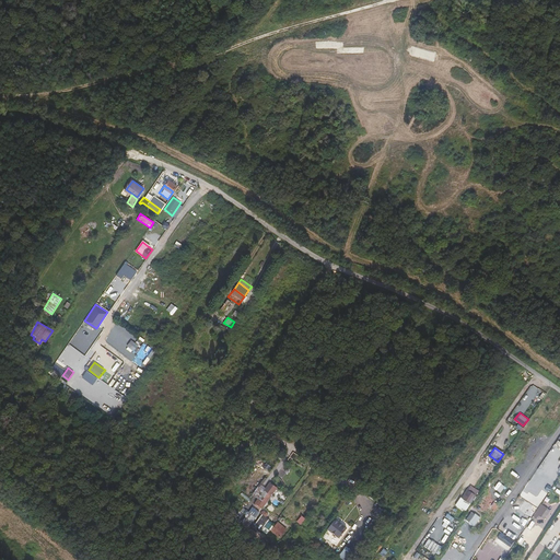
[(270,481),(266,489),(263,486),(268,478),(266,477),(260,485),(254,492),(259,497),(255,503),(261,509),(278,487),(270,481)]
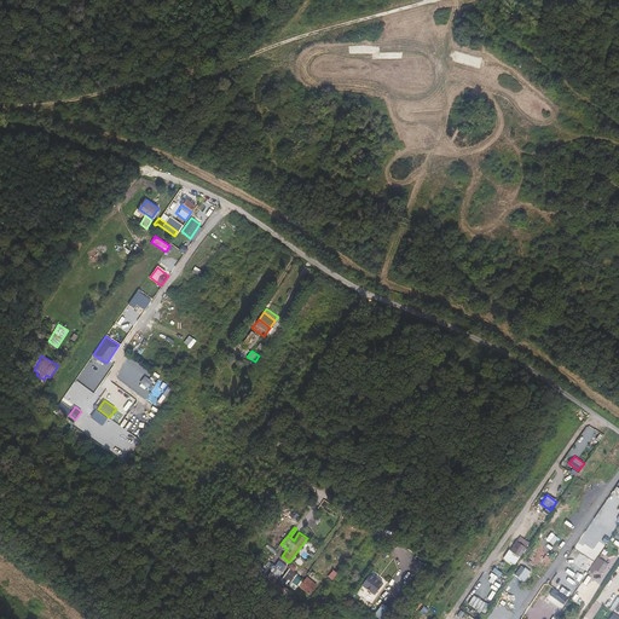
[(514,547),(526,554),(533,543),(521,536),(514,547)]
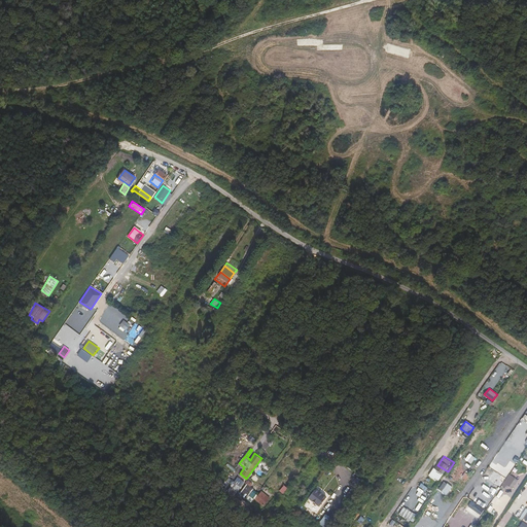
[(443,475),(433,467),(427,475),(437,482),(443,475)]
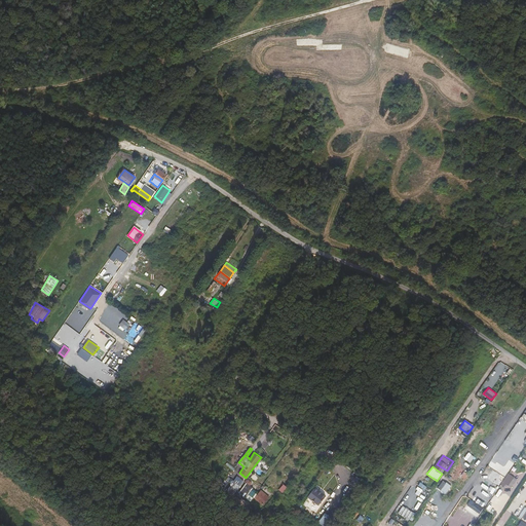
[(494,473),(492,475),(499,481),(501,479),(494,473)]
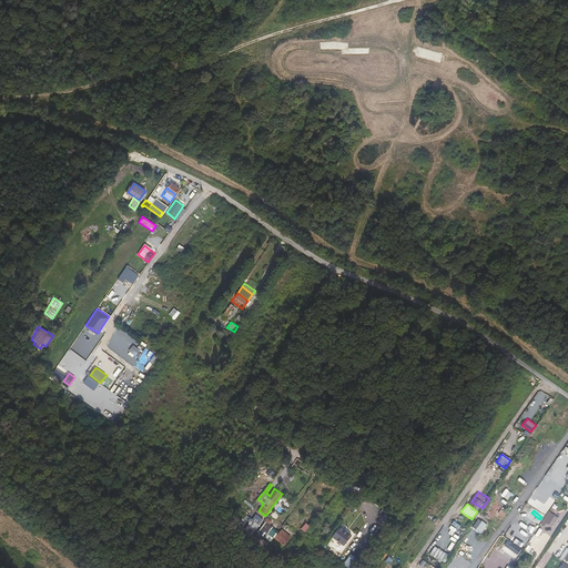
[(558,516),(549,510),(541,524),(545,526),(547,524),(551,527),(558,516)]
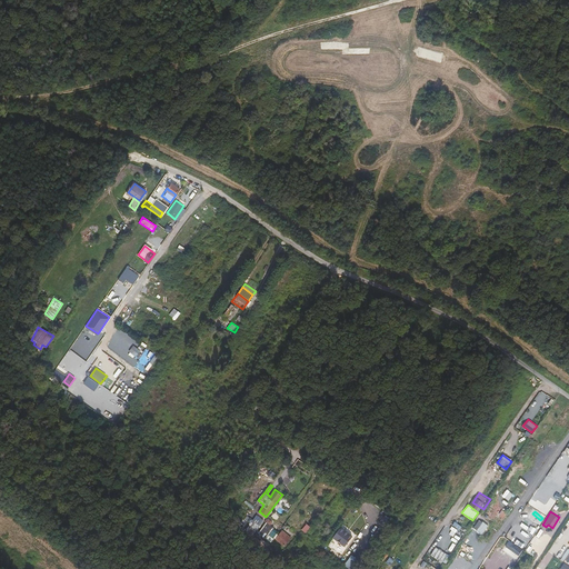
[(255,533),(263,520),(257,515),(247,528),(255,533)]
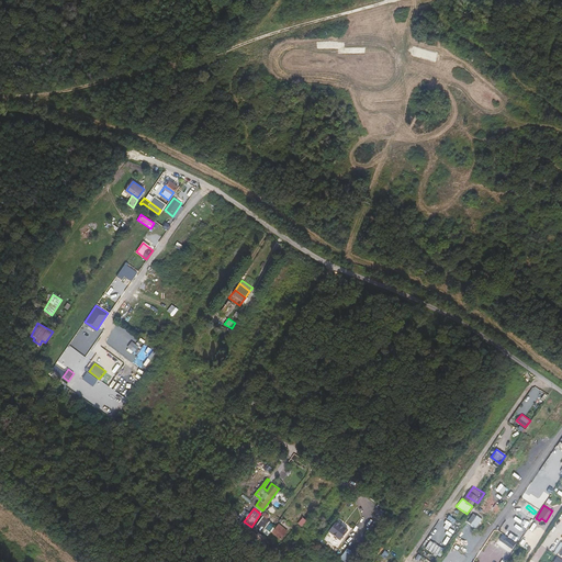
[(456,520),(448,515),(446,519),(453,524),(456,520)]
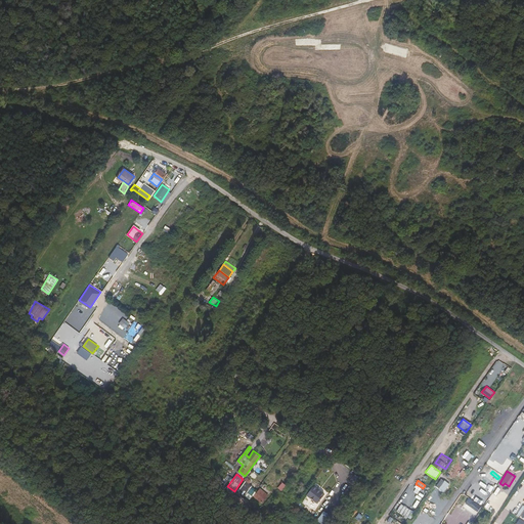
[(287,485),(282,482),(277,488),(281,491),(287,485)]
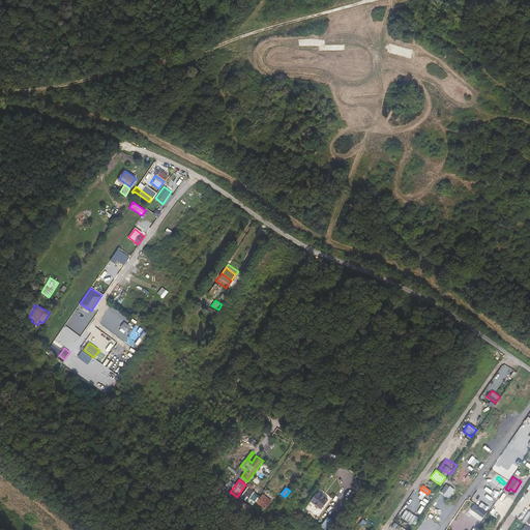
[(251,494),(245,489),(238,498),(243,503),(251,494)]
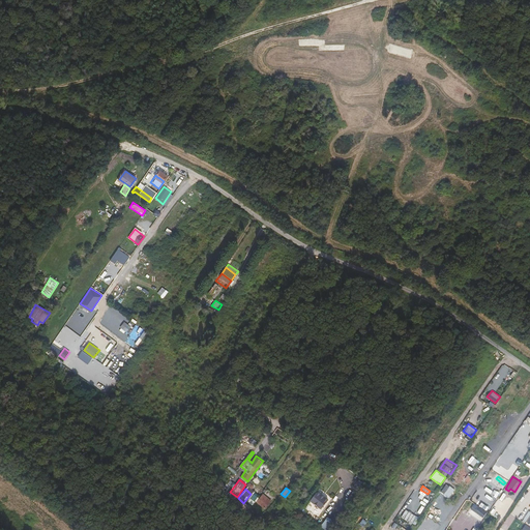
[(318,491),(311,501),(321,508),(328,499),(318,491)]
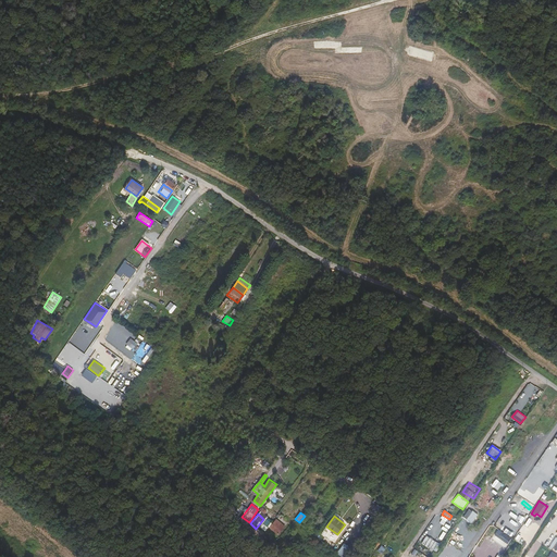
[(286,528),(276,519),(272,524),(275,527),(272,529),(280,535),(286,528)]
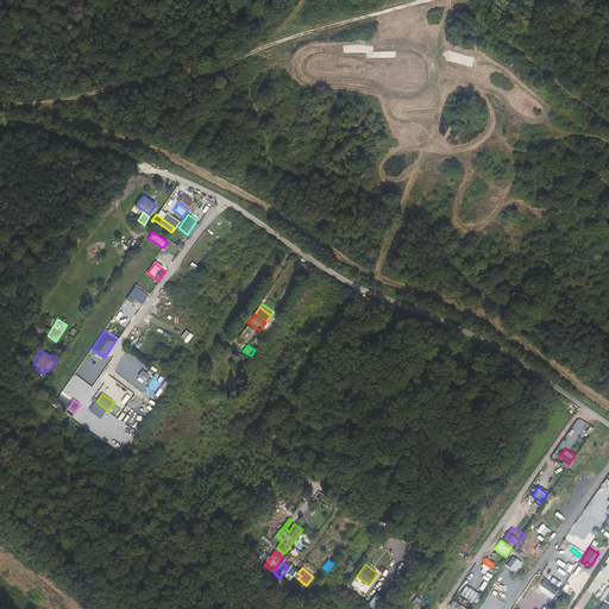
[(551,573),(547,578),(559,585),(562,581),(551,573)]
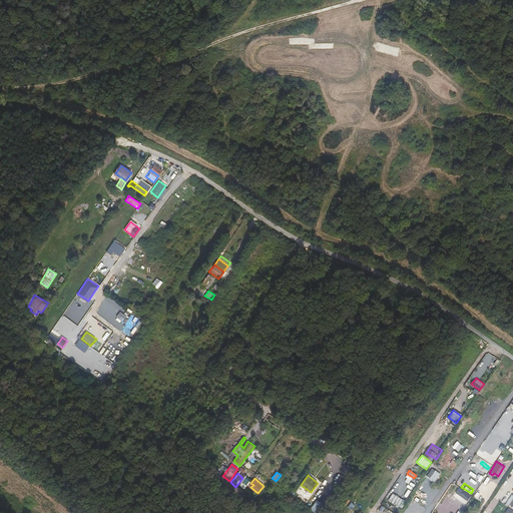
[(257,492),(249,486),(244,491),(251,497),(257,492)]
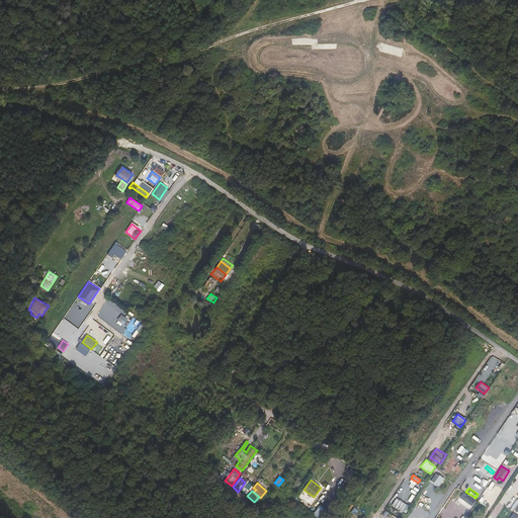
[(465,501),(472,506),(476,501),(463,493),(460,498),(465,501)]
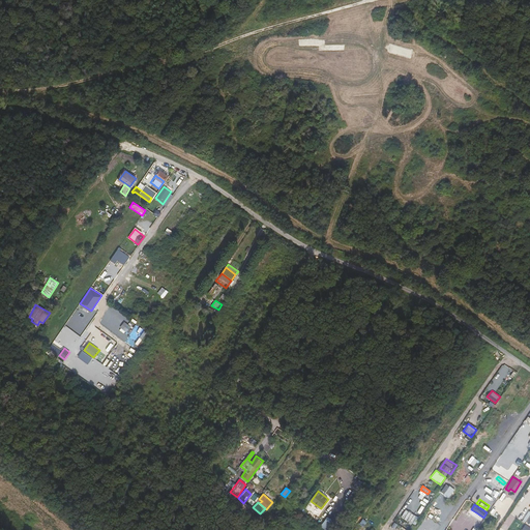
[(419,519),(405,509),(401,516),(415,525),(419,519)]
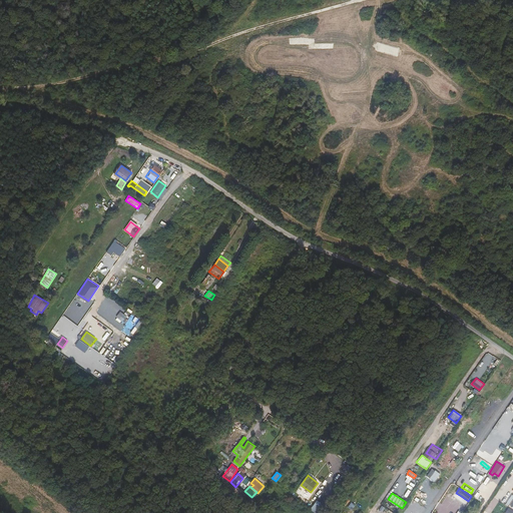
[(468,501),(461,496),(458,500),(465,504),(468,501)]
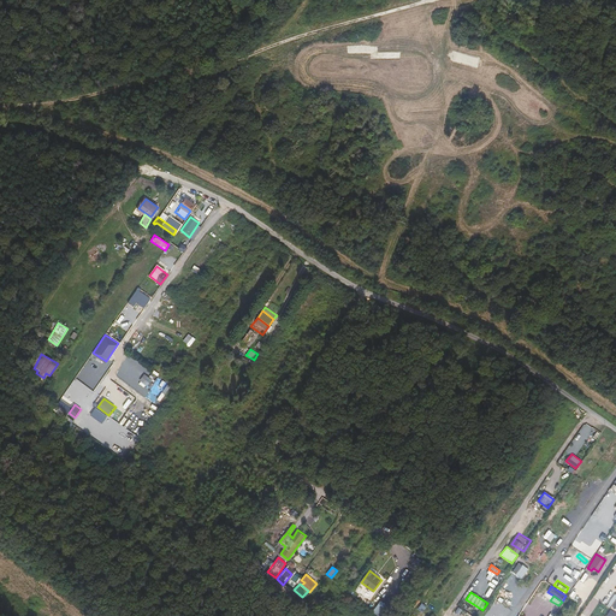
[(389,615),(392,612),(379,603),(373,611),(379,615),(389,615)]
